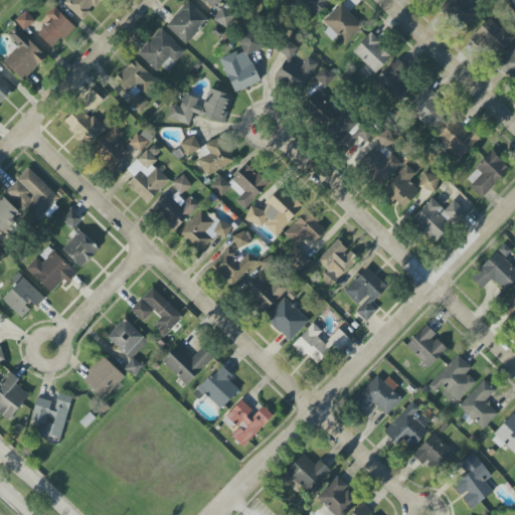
[(101,0),(67,0),(64,4),(81,20),(101,0)]
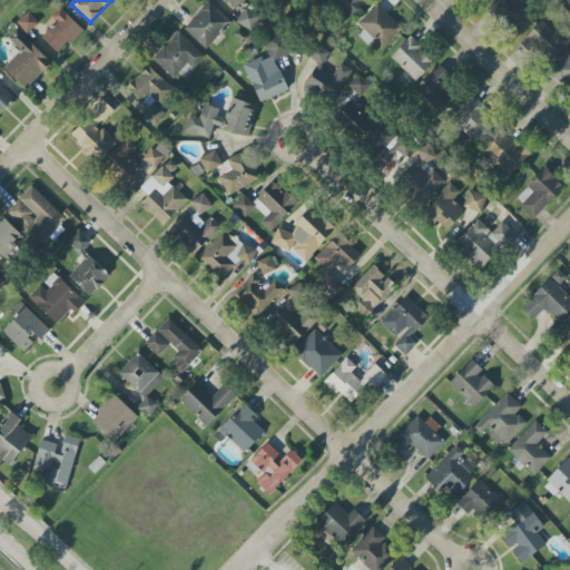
[(242,0),(225,0),(242,15),(236,20),(249,32),(261,20),(241,1),(242,0)]
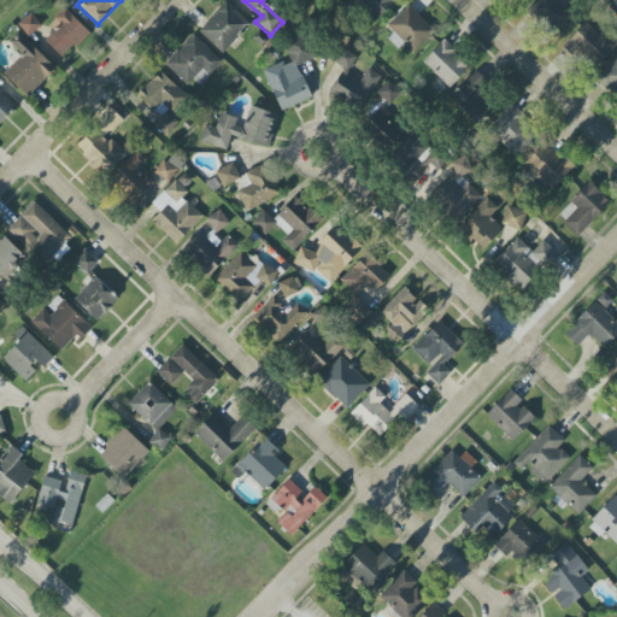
[(356,0),(376,22),(398,0),(356,0)]
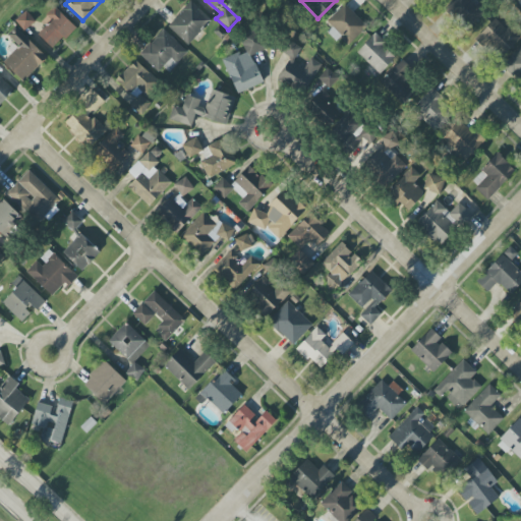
[(483,13),(470,0),(453,0),(445,8),(467,31),(483,13)]
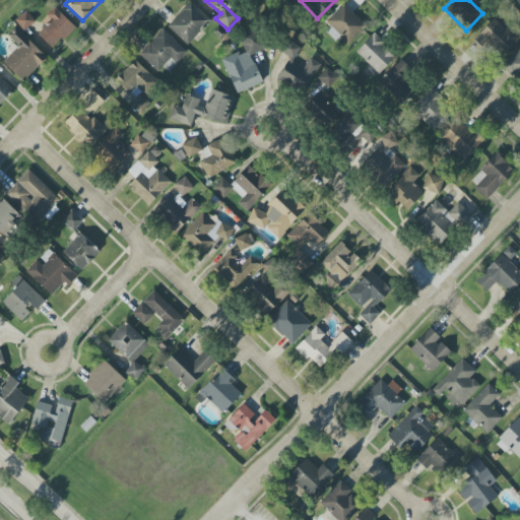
[(211,20),(191,1),(168,25),(187,46),(211,20)]
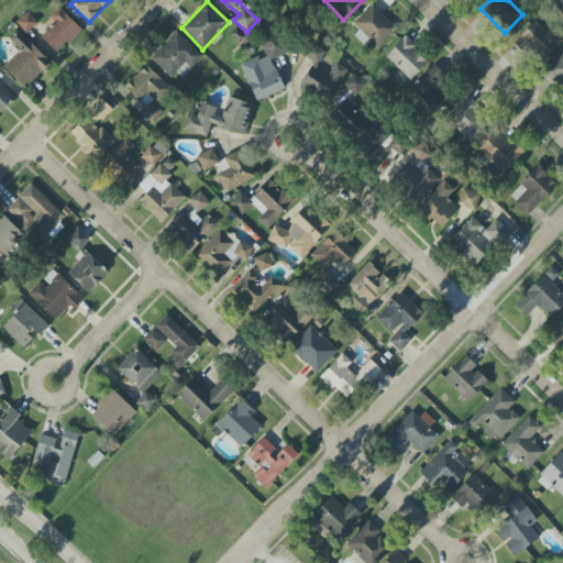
[(377,50),(397,28),(372,4),(353,24),(360,30),(354,35),(365,45),(368,41),(377,50)]
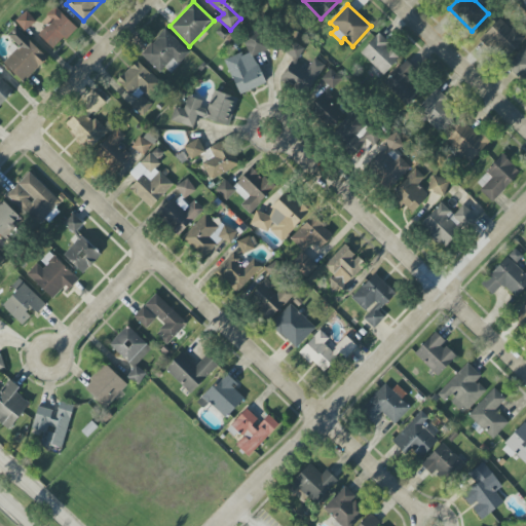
[(76,27),(54,7),(46,15),(51,21),(38,35),(54,50),(76,27)]
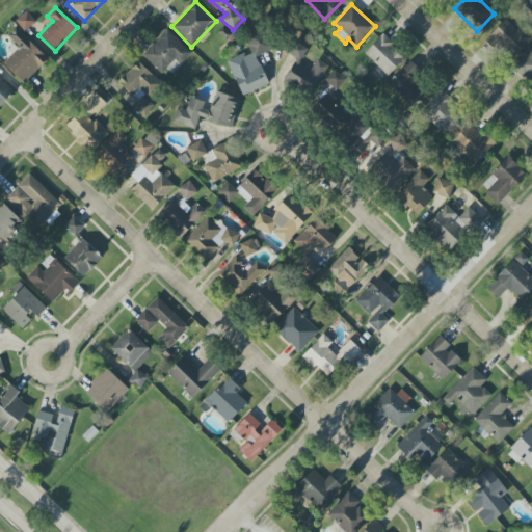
[(36,23),(27,11),(16,21),(25,32),(36,23)]
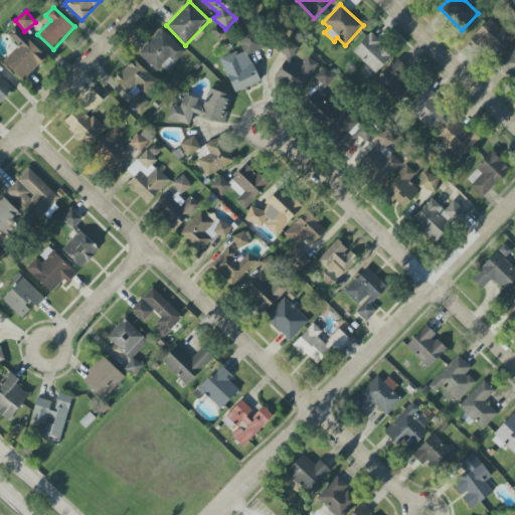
[(494,59),(513,38),(490,17),(471,38),(494,59)]
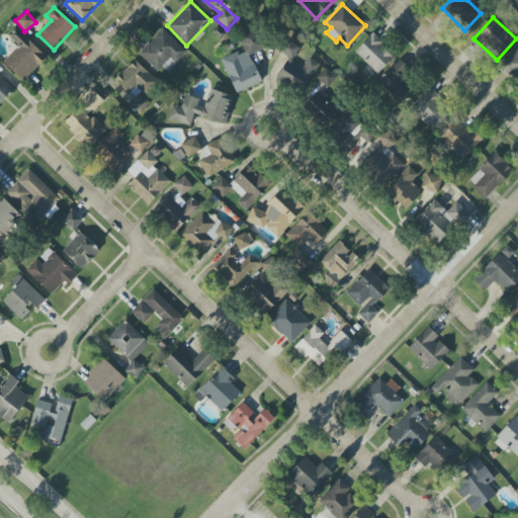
[(2,62),(24,82),(48,57),(15,27),(7,35),(17,45),(2,62)]
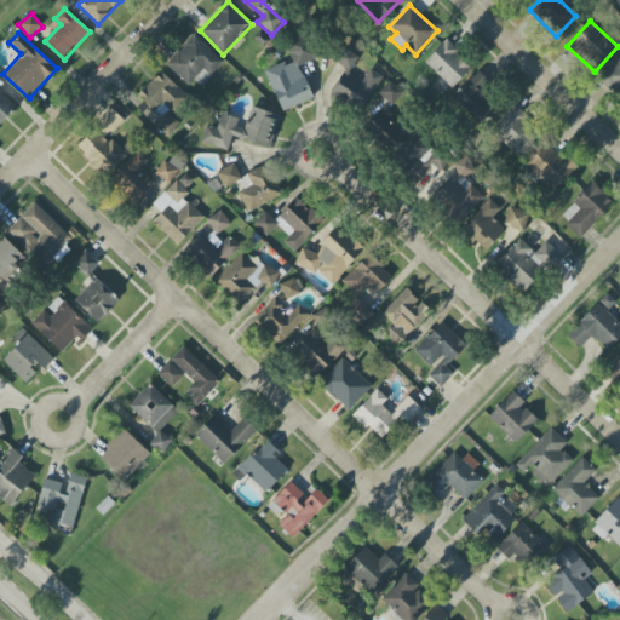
[(282,113),(314,99),(299,65),(316,59),(308,34),(285,42),(292,61),(265,72),(282,113)]
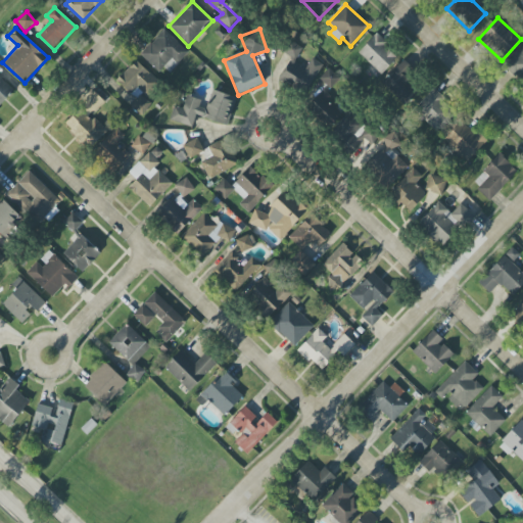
[(188,52),(163,30),(140,54),(158,72),(163,67),(170,73),(188,52)]
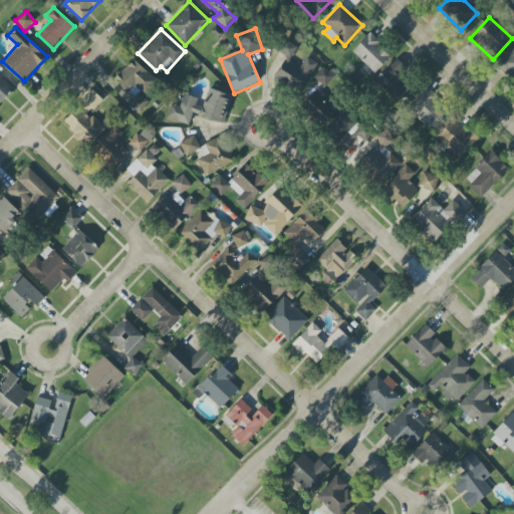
[(370,77),(392,55),(368,34),(351,52),(364,63),(360,68),(370,77)]
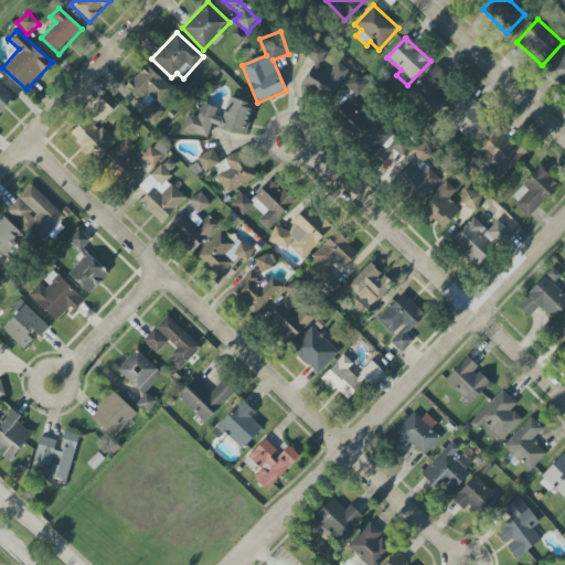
[(348,68),(337,63),(330,75),(318,68),(327,52),(312,44),(305,57),(315,62),(301,87),(330,103),(348,68)]
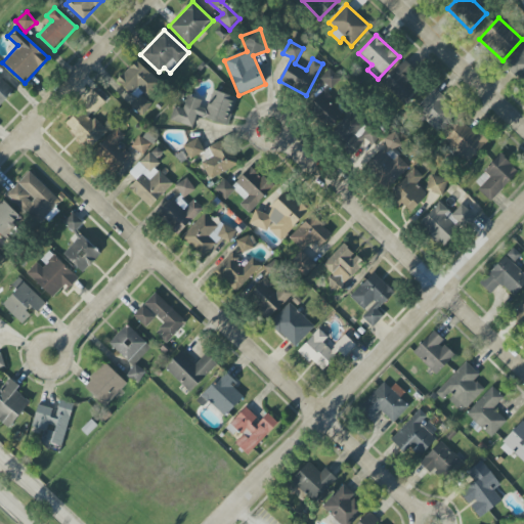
[(523,47),(508,66),(523,80),(523,47)]
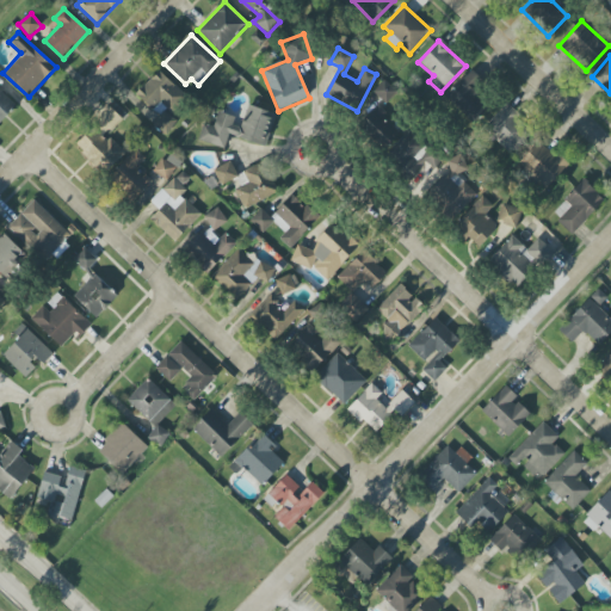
[(161,119),(185,97),(160,71),(136,94),(161,119)]
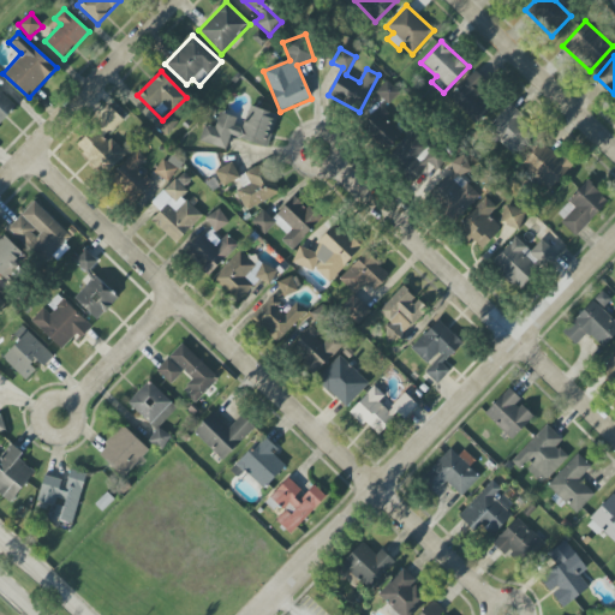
[(476,125),(495,105),(467,78),(448,99),(476,125)]
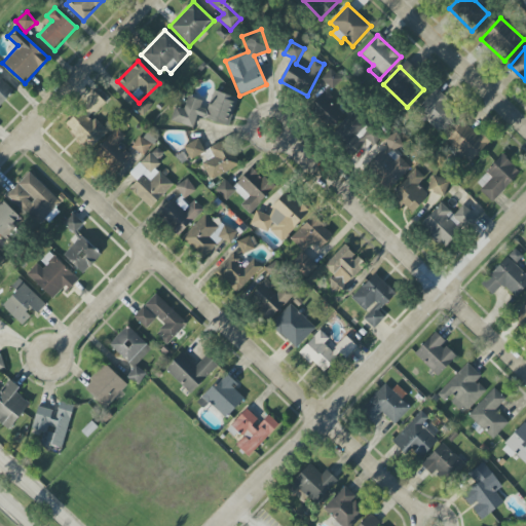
[(322,79),(332,88),(340,79),(330,70),(322,79)]
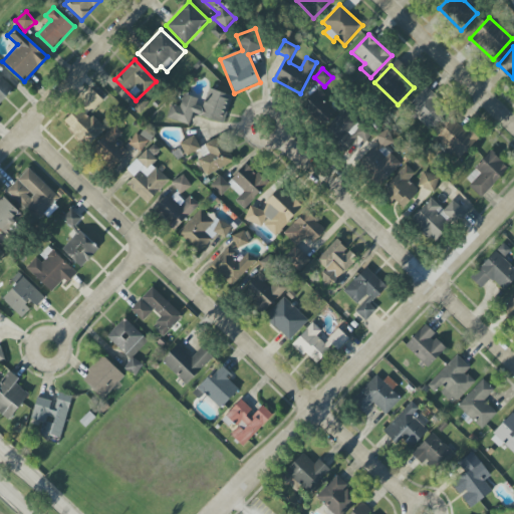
[(0,103),(14,89),(0,75),(0,103)]
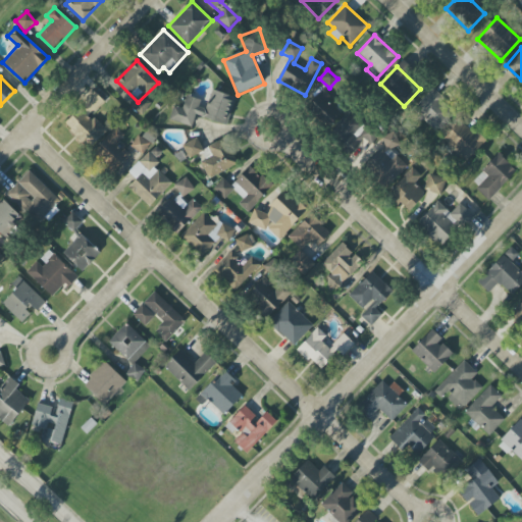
[(236,97),(209,90),(206,101),(187,96),(183,108),(173,105),(169,120),(192,126),(195,116),(227,125),(236,97)]
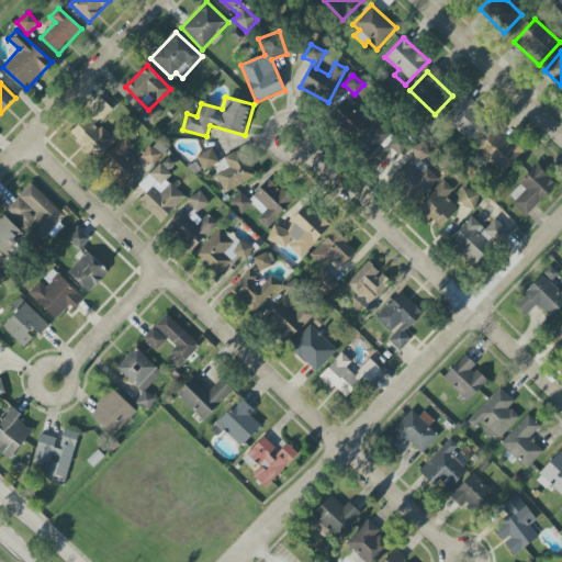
[(491,121),(465,97),(445,117),(470,142),(491,121)]
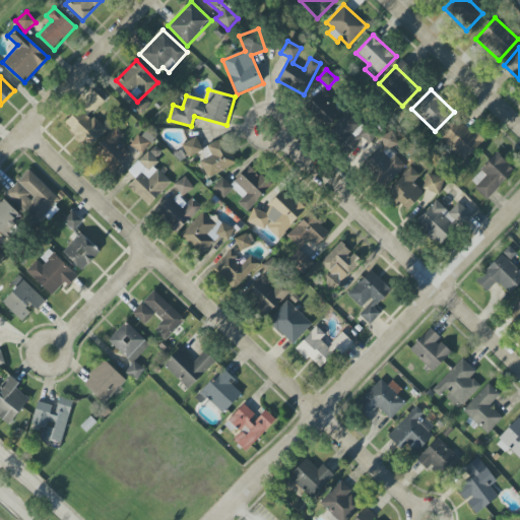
[(92,115),(105,102),(92,90),(80,105),(92,115)]
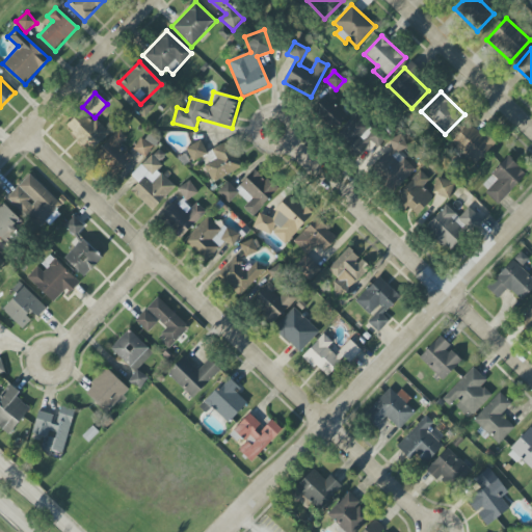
[(348,115),(326,96),(313,111),(334,130),(348,115)]
